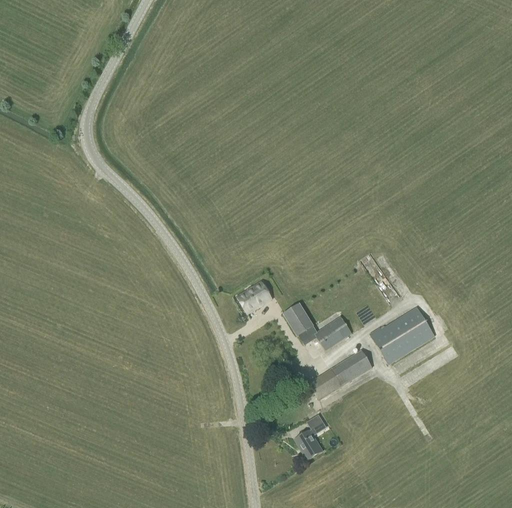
[(270,297),(261,281),(252,287),(251,286),(248,288),(248,289),(237,296),(247,311),(270,297)]
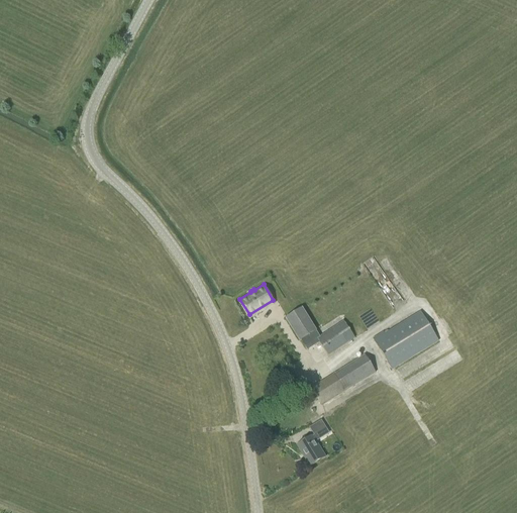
[(343,318),(319,334),(302,305),(286,316),(299,338),(300,337),(307,347),(319,339),(327,352),(354,334),(343,318)]
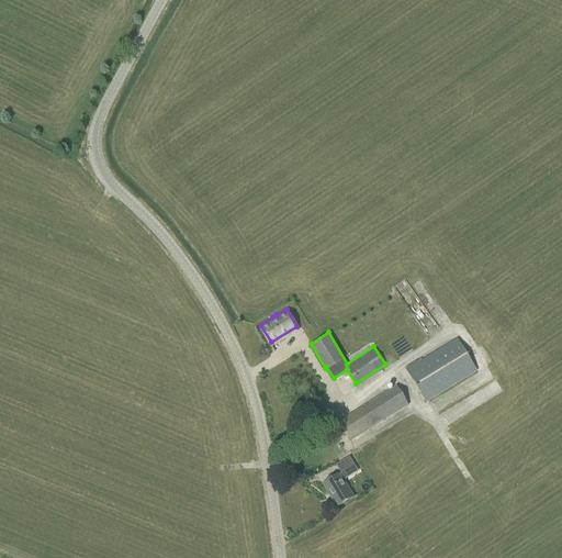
[(426,399),(475,368),(457,336),(417,360),(416,358),(405,366),(426,399)]
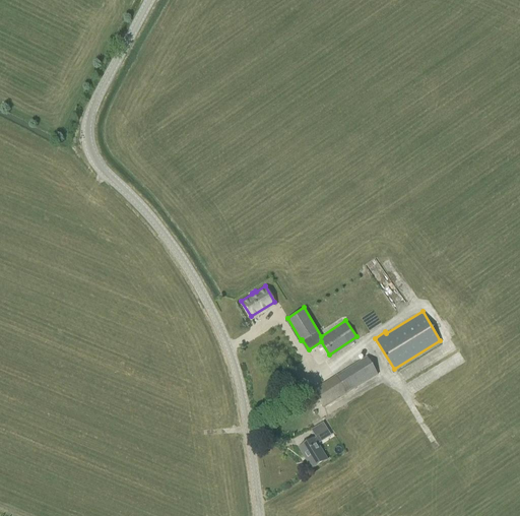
[(346,391),(377,373),(367,355),(335,374),(313,388),(323,405),(346,391)]
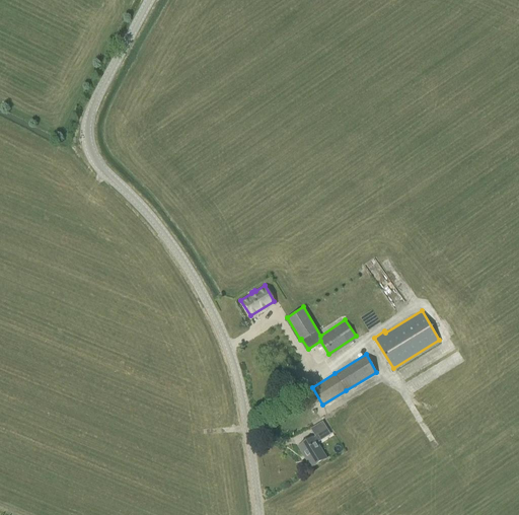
[(315,434),(327,427),(322,419),(310,427),(315,434)]
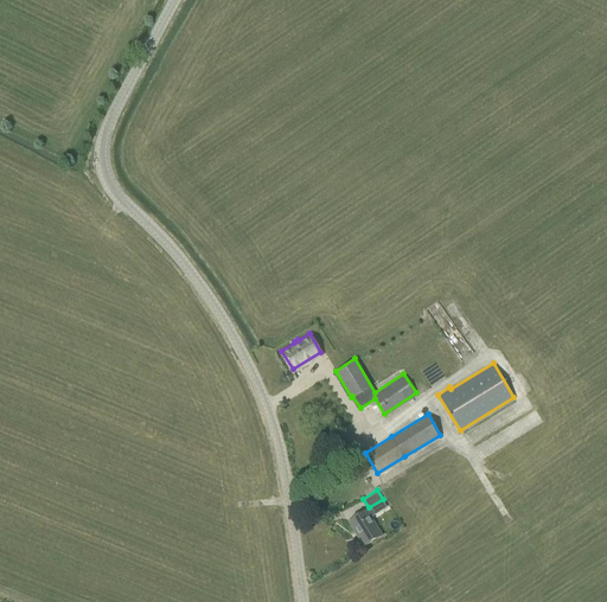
[(364,544),(381,533),(366,508),(349,519),(364,544)]
